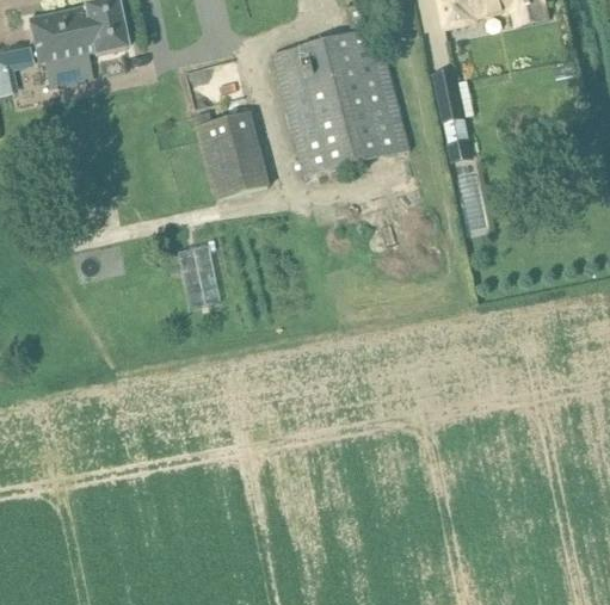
[(93,53),(125,45),(116,0),(98,0),(82,4),(84,5),(28,17),(37,63),(93,51),(93,53)]
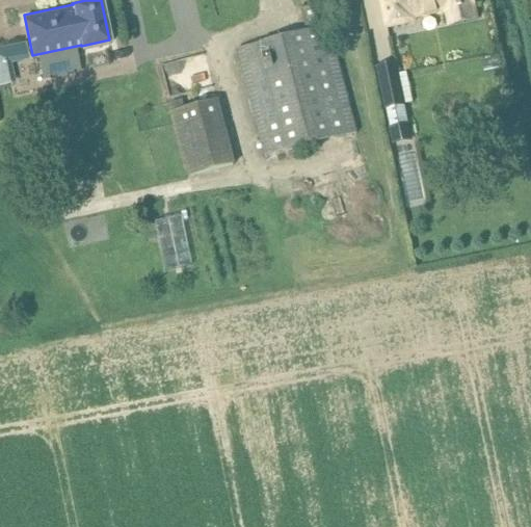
[(380,0),(385,20),(474,1),(474,0),(380,0)]
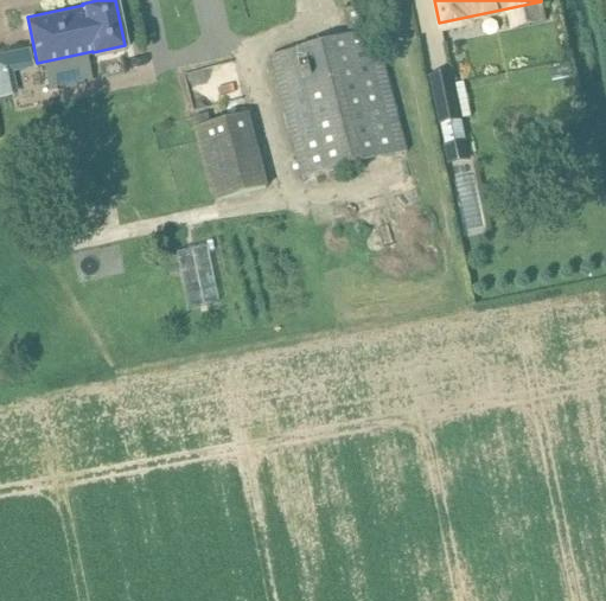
[(350,31),(269,52),(301,174),(406,146),(374,25),(372,25),(367,2),(344,10),(350,31)]
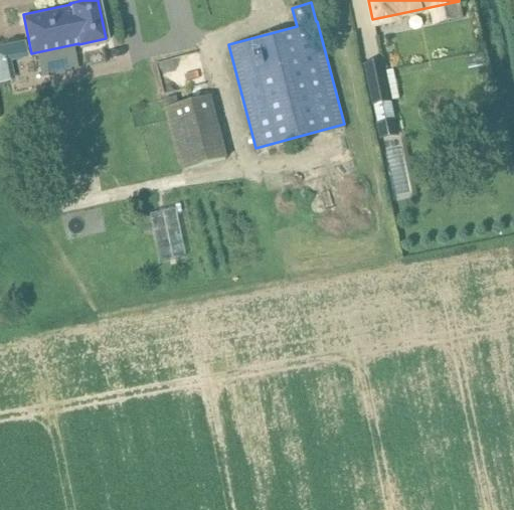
[(382,57),(364,60),(372,101),(376,119),(379,136),(397,132),(390,98),(390,97),(384,67),(382,57)]
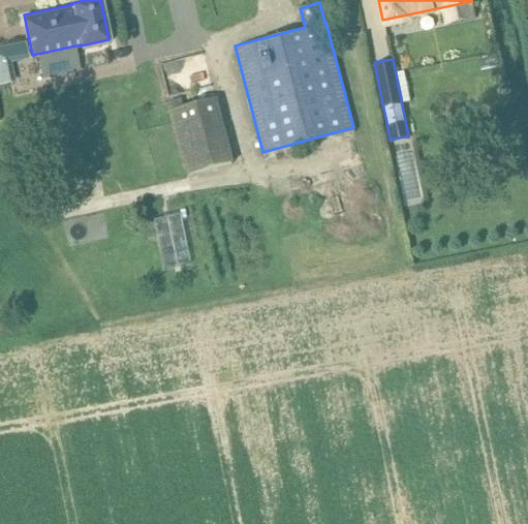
[(185,173),(234,158),(217,94),(183,103),(181,95),(167,98),(169,106),(167,108),(173,126),(185,173)]
